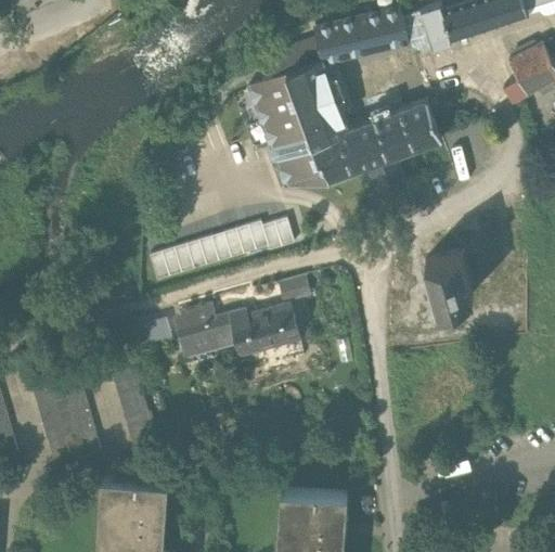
[(13,0),(17,12),(49,0),(13,0)]
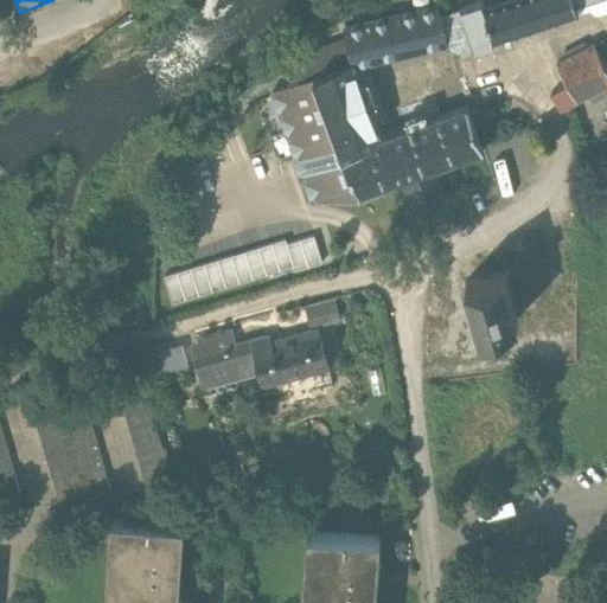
[(606,0),(523,0),(485,13),(483,13),(493,46),(579,18),(576,11),(606,0)]
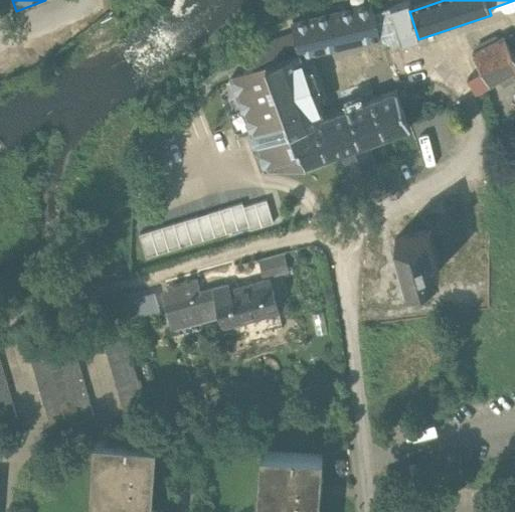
[(409,5),(373,17),(378,41),(380,40),(381,43),(384,46),(386,47),(390,48),(418,39),(409,11),(411,11),(409,5)]
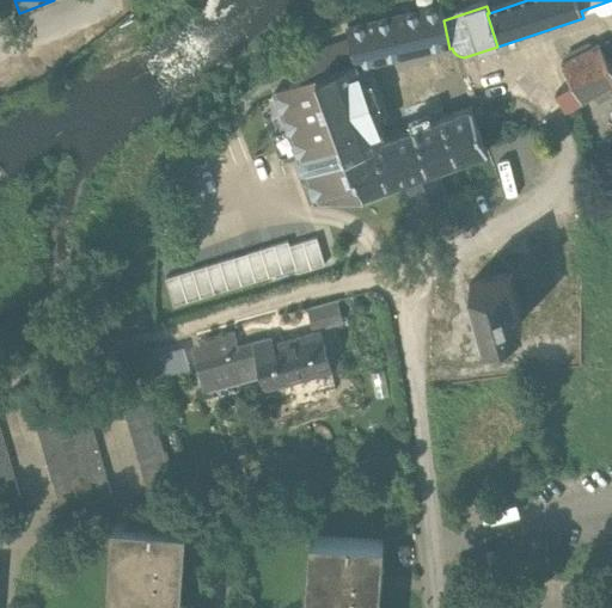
[(441,11),(348,32),(350,43),(307,59),(310,63),(295,69),(301,86),(274,96),(316,208),(363,203),(362,202),(405,186),(438,174),(487,155),(470,112),(383,146),(356,72),(450,49),(444,20),(441,11)]
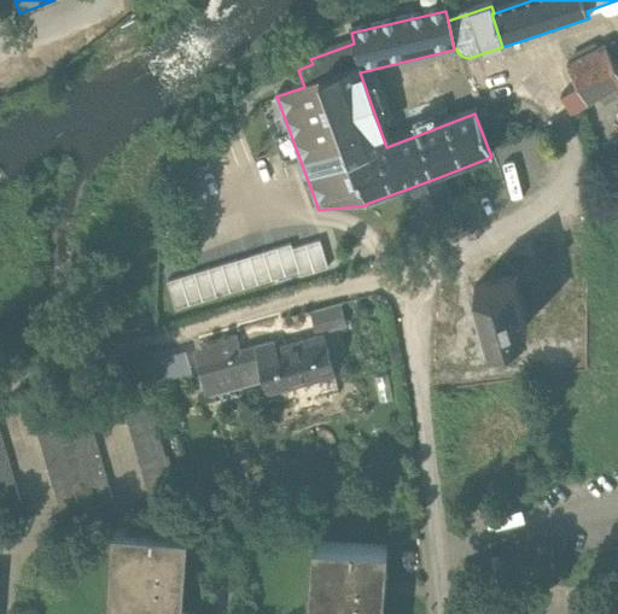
[(617,75),(605,50),(566,70),(577,91),(586,109),(617,91),(617,75)]
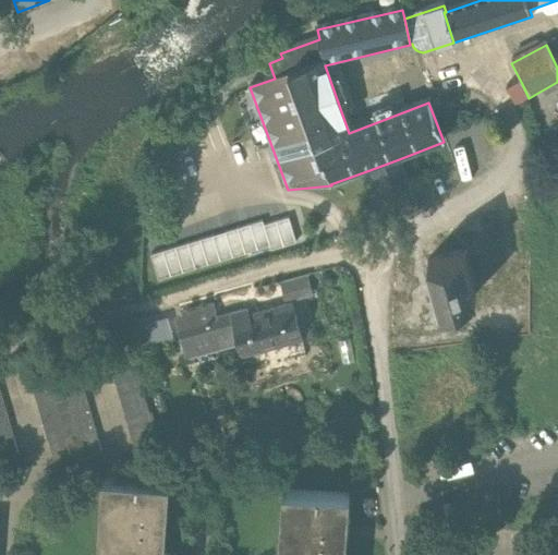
[(521,82),(505,91),(513,107),(529,98),(521,82)]
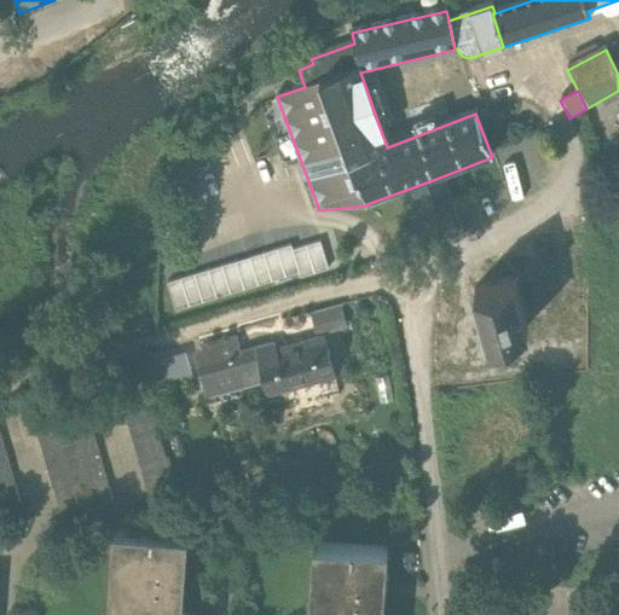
[(443,177),(410,189),(422,220),(455,208),(443,177)]
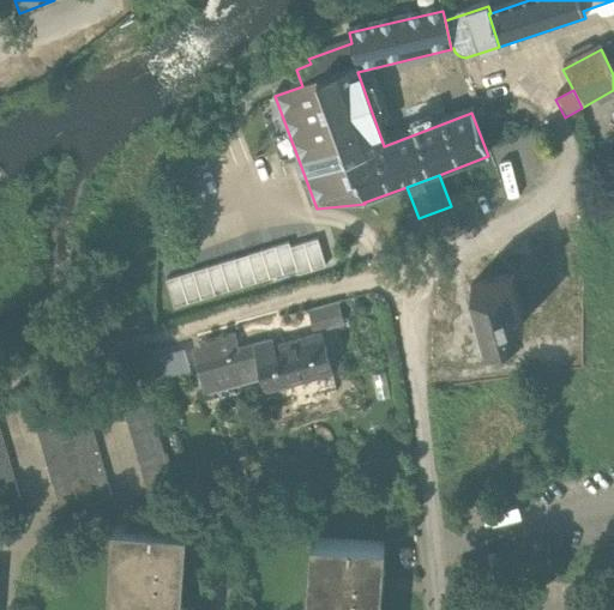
[(289,246),(166,284),(174,312),(298,273),(299,279),(325,271),(317,243),(292,252),(289,246)]
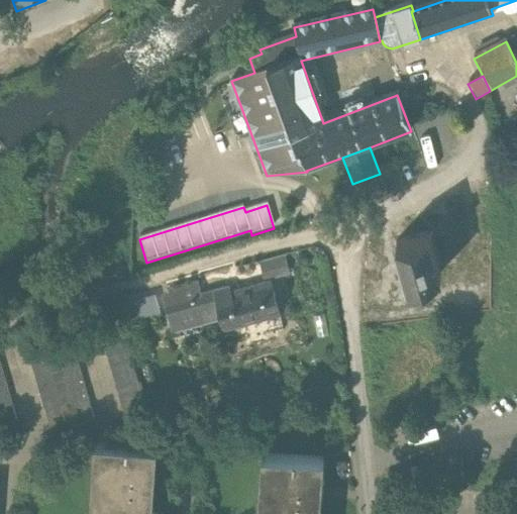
[(429,234),(397,243),(408,285),(440,276),(429,234)]
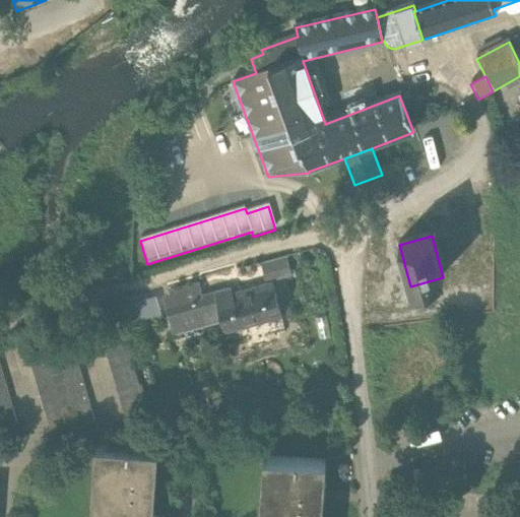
[(285,260),(261,267),(265,283),(290,277),(285,260)]
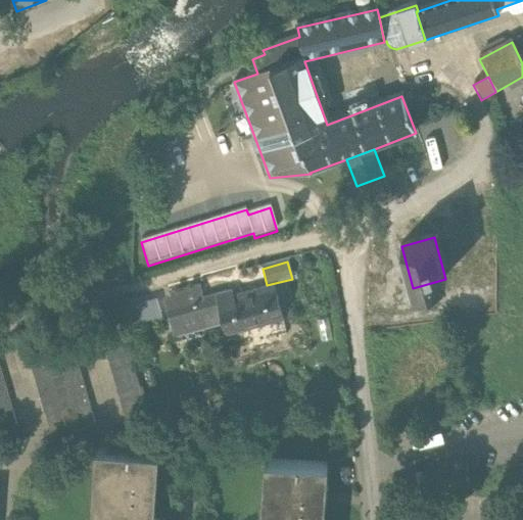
[(199,288),(170,296),(170,299),(163,300),(174,340),(223,327),(216,297),(203,300),(199,288)]
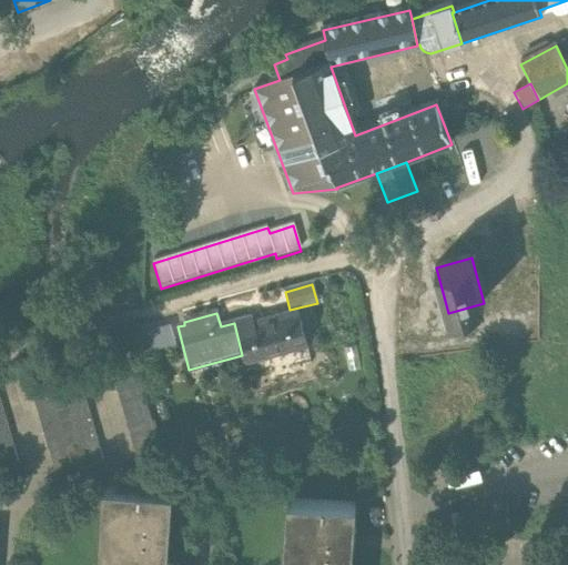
[(297,313),(253,325),(251,319),(234,323),(242,355),(245,366),(306,350),(297,313)]
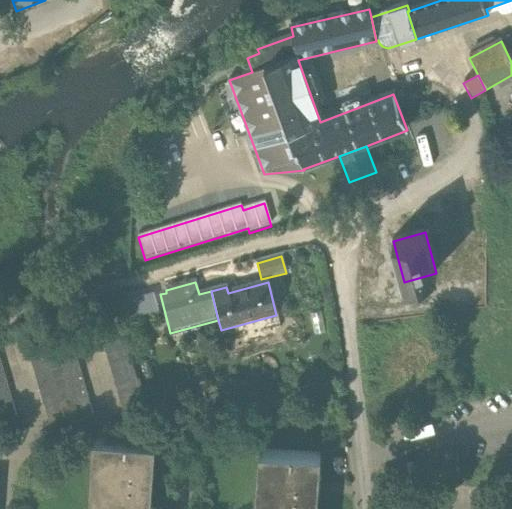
[(143,402),(117,314),(96,320),(121,408),(143,402)]
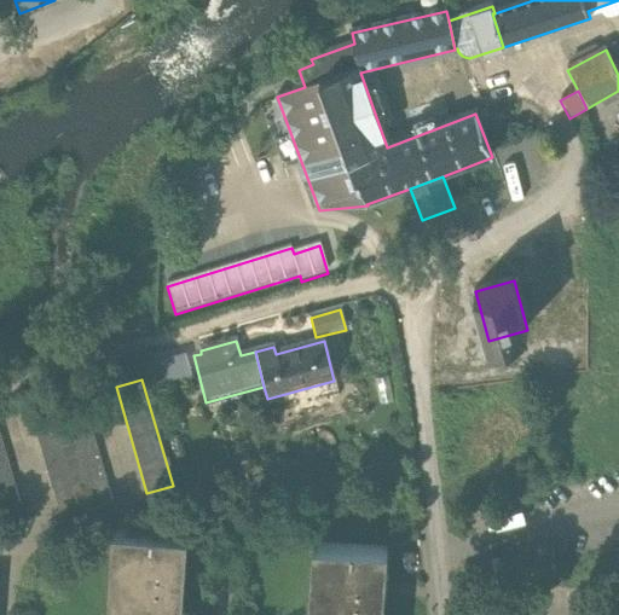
[(82,400),(57,407),(87,515),(114,506),(82,400)]
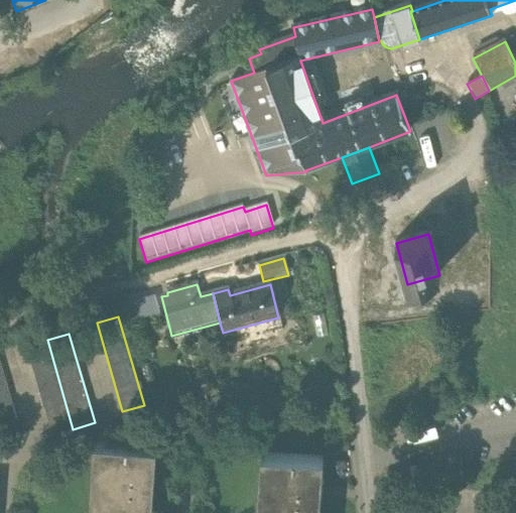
[(73,429),(47,340),(26,346),(51,435),(73,429)]
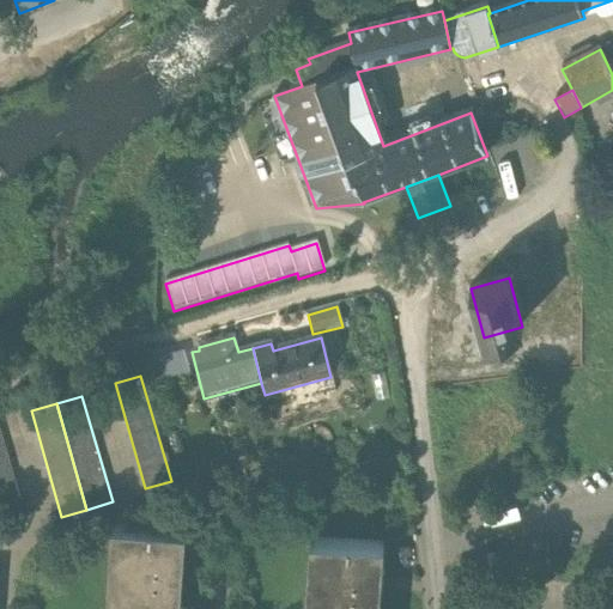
[(0,431),(0,506),(19,501),(0,431)]
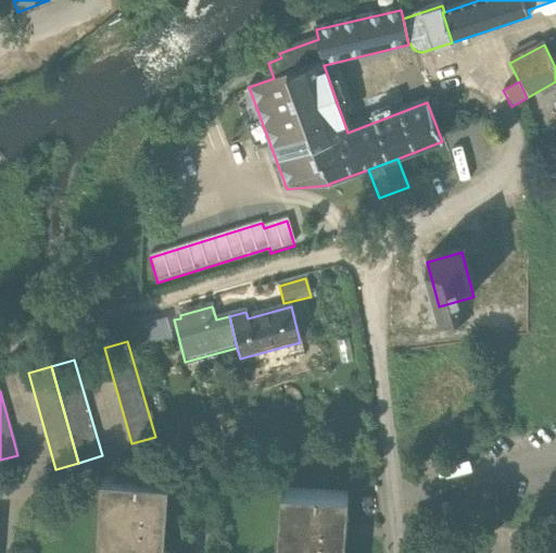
[(155,437),(131,443),(135,455),(159,449),(155,437)]
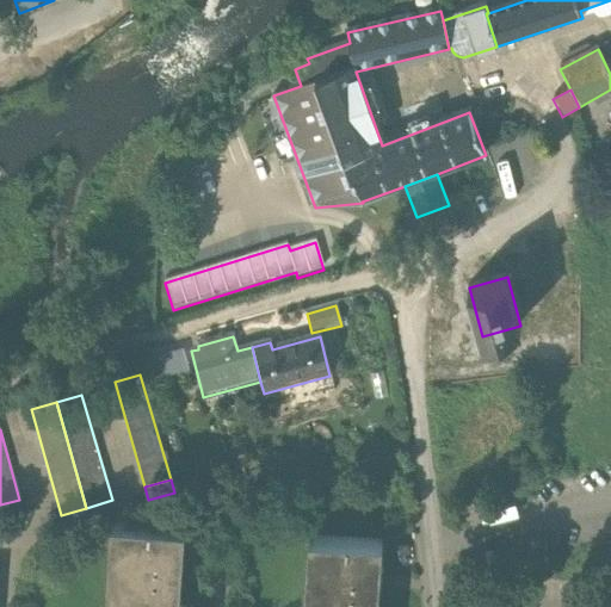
[(184,531),(111,526),(106,600),(121,601),(119,606),(179,606),(184,531)]
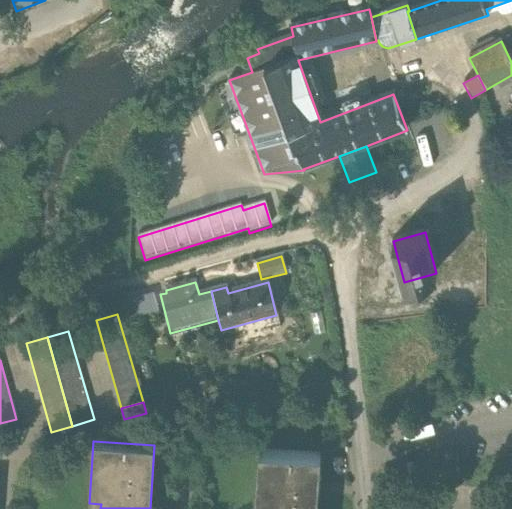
[(316,508),(320,456),(258,452),(254,508),(316,508)]
